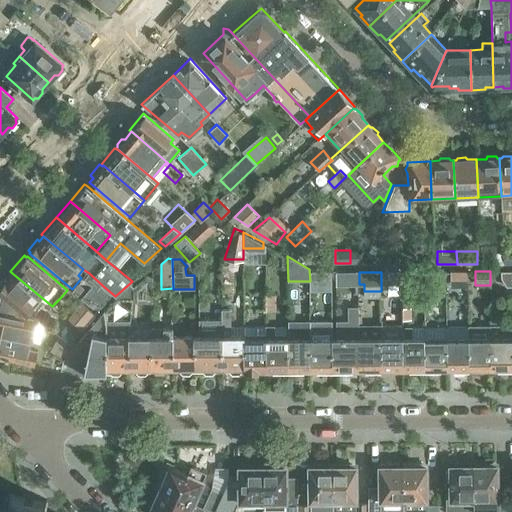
[(424,272),(424,281),(443,280),(443,272),(424,272)]
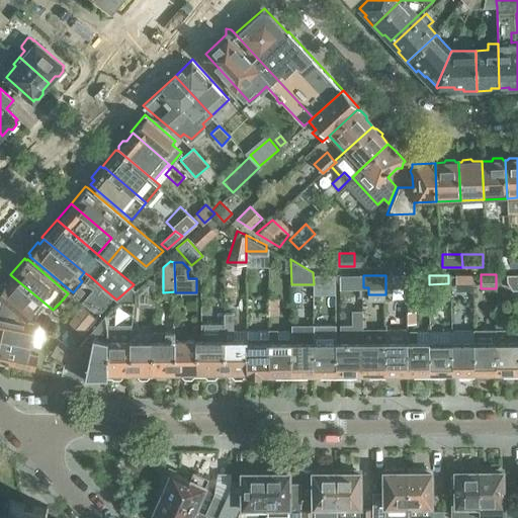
[(475,275),(456,275),(456,284),(473,284),(475,275)]
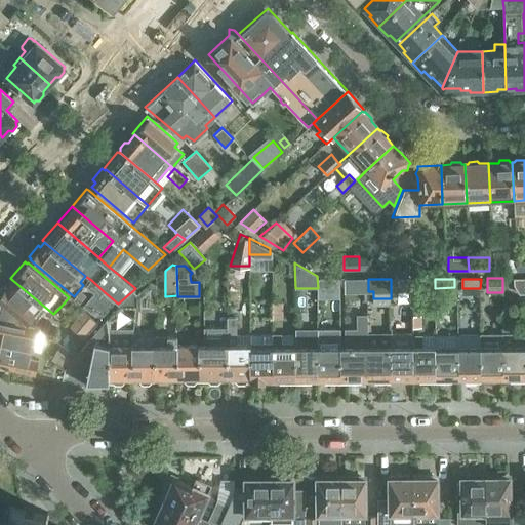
[(30,323),(36,325),(30,320),(42,305),(12,280),(7,286),(5,285),(0,290),(0,299),(1,300),(30,323)]
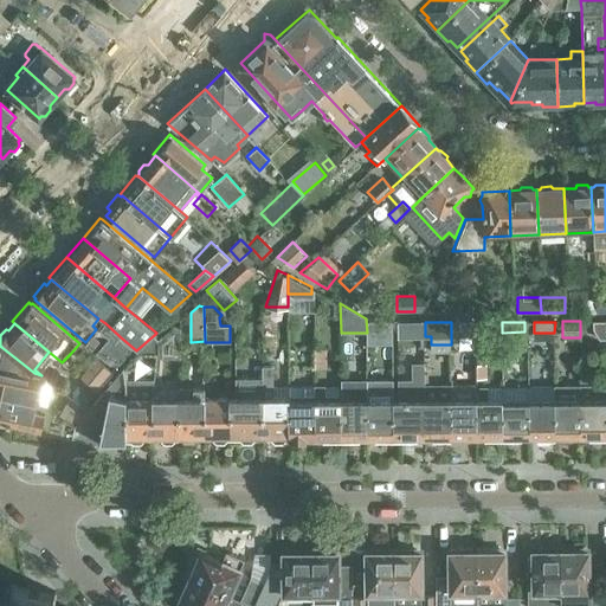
[(120,339),(121,337),(105,323),(100,330),(116,343),(120,339)]
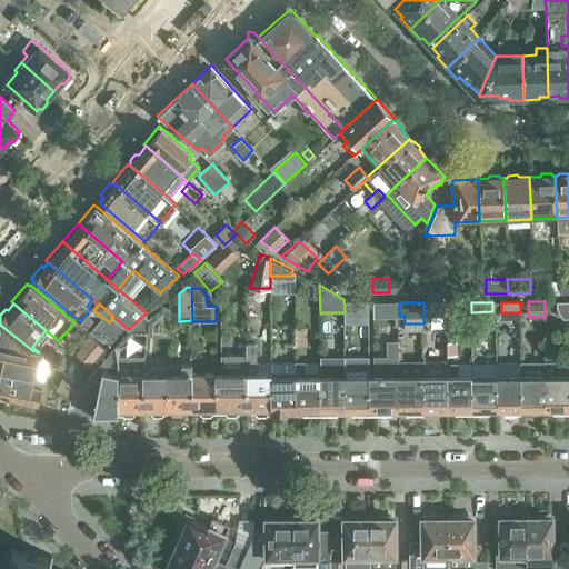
[(163,307),(151,318),(149,320),(149,325),(170,325),(170,309),(163,307)]
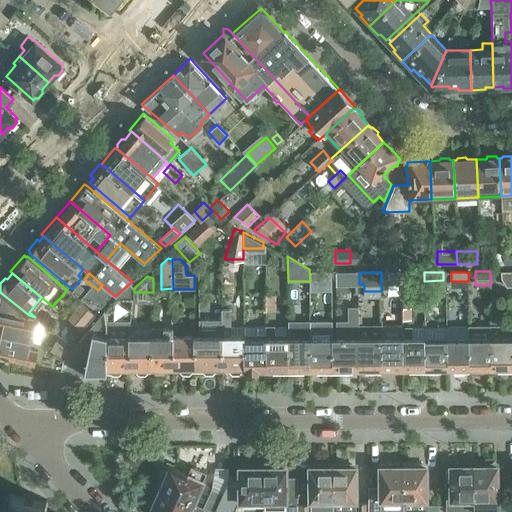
[(134,298),(134,292),(134,288),(130,283),(115,296),(113,299),(134,298)]
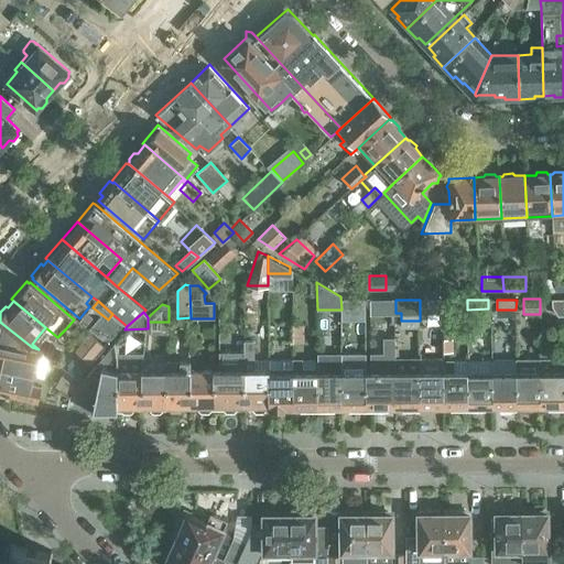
[(109,340),(122,324),(111,315),(96,333),(102,338),(104,337),(109,340)]
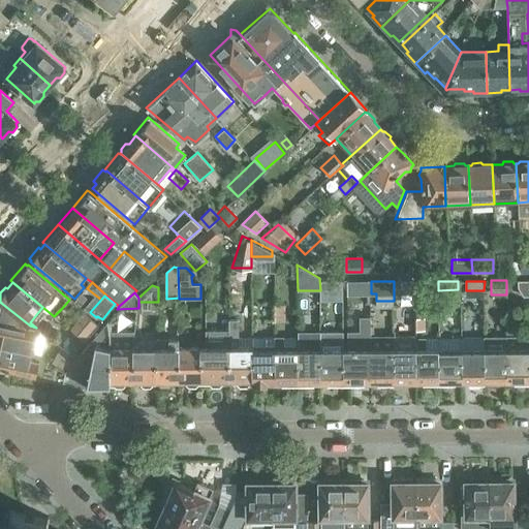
[(36,328),(30,325),(1,303),(0,310),(0,342),(31,349),(36,328)]
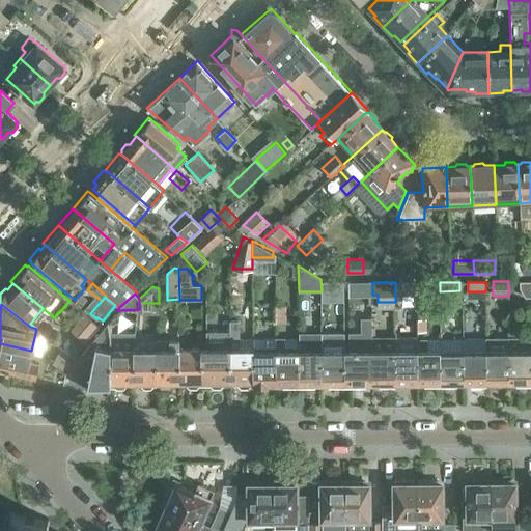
[(286,306),(277,306),(277,322),(286,322),(286,306)]
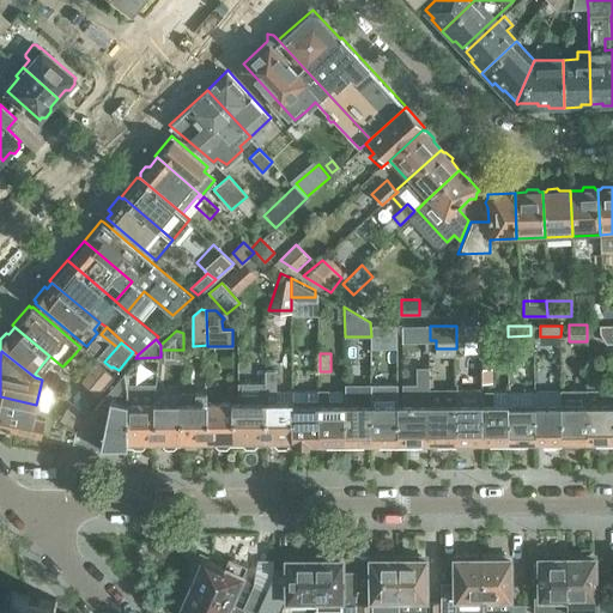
[(598,356),(588,357),(588,386),(594,386),(598,382),(598,356)]
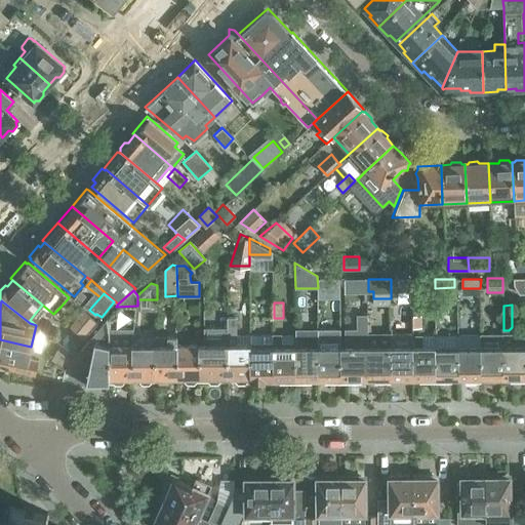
[(84,311),(70,327),(74,330),(76,332),(83,337),(84,338),(97,321),(84,311)]
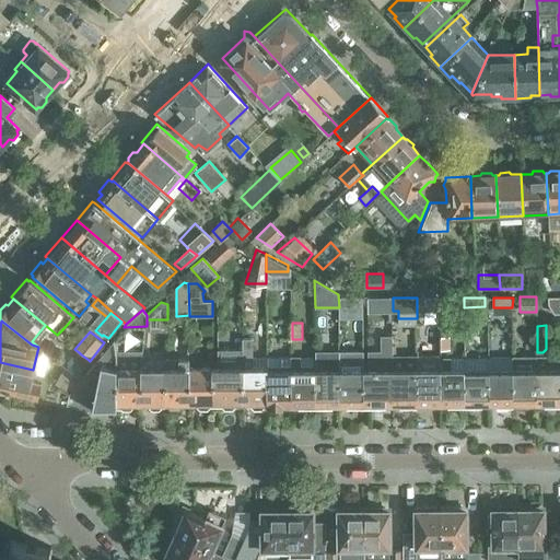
[(338,349),(339,349),(349,349),(349,334),(339,334),(339,341),(338,341),(338,349)]
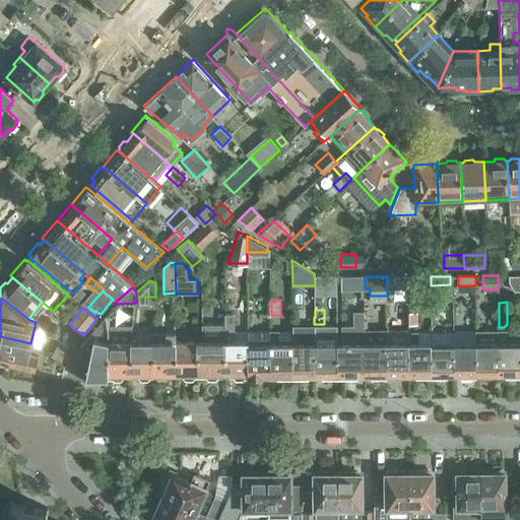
[(342,342),(337,342),(338,375),(342,375),(343,375),(347,378),(359,378),(359,375),(365,375),(365,330),(365,325),(365,312),(354,312),(353,325),(354,342),(342,342)]
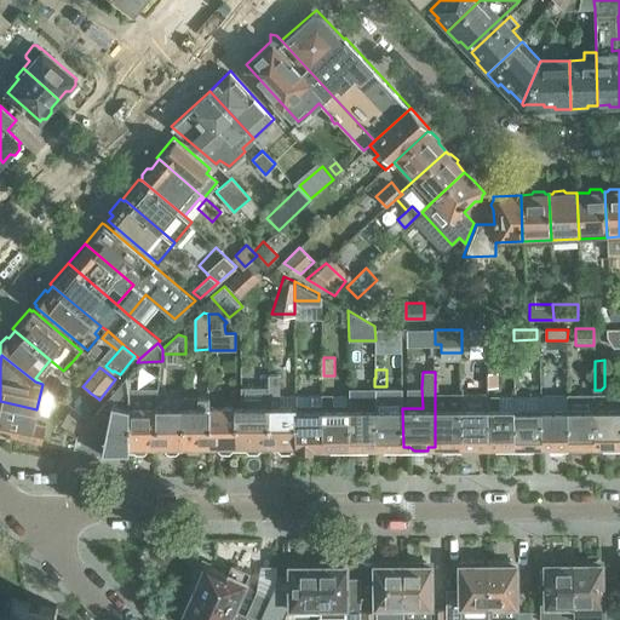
[(487,388),(487,372),(477,372),(477,388),(487,388)]
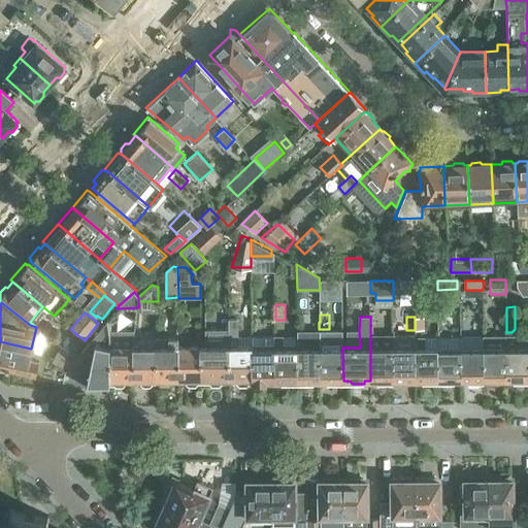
[(415,317),(415,330),(424,330),(424,317),(415,317)]
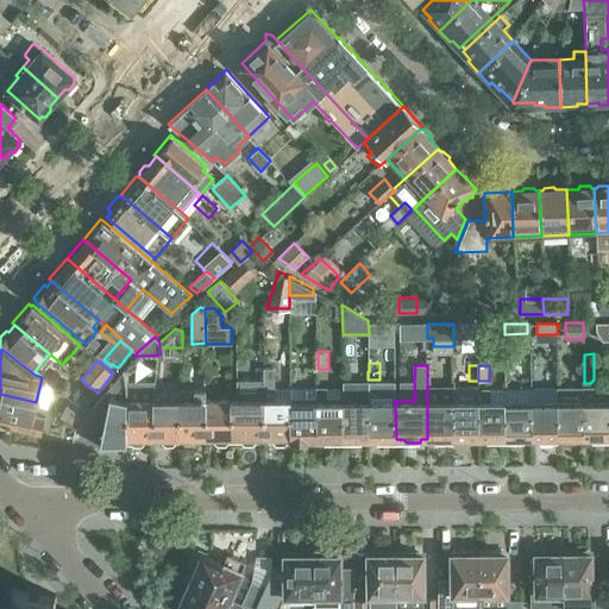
[(264,374),(264,380),(264,437),(272,437),(274,440),(276,444),(284,444),(288,440),(290,440),(290,399),(290,388),(275,388),(275,368),(264,368),(264,374)]
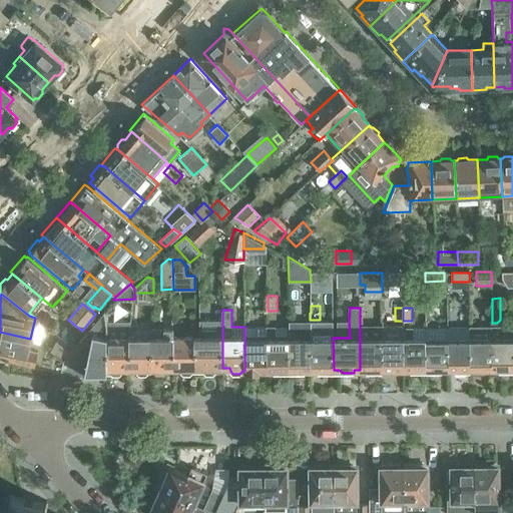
[(90,328),(80,341),(89,343),(84,373),(85,373),(106,373),(107,373),(107,372),(106,328),(105,322),(106,321),(104,311),(90,328)]
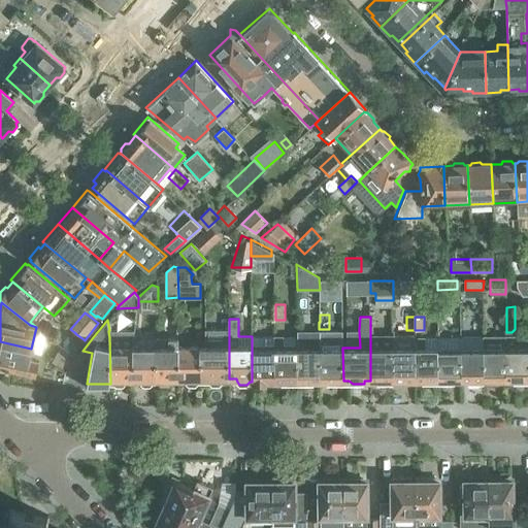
[(205,347),(205,382),(209,382),(212,385),(219,385),(222,383),(222,378),(229,378),(229,329),(205,329),(205,337),(205,347)]
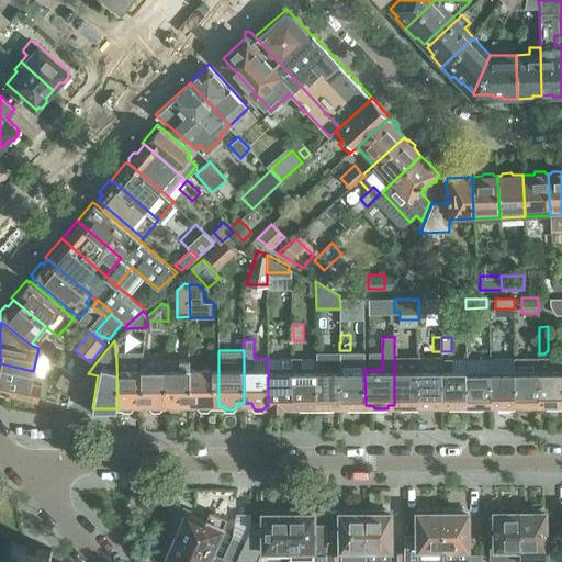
[(116,351),(115,352),(116,359),(117,407),(121,407),(123,411),(131,411),(134,407),(134,404),(142,404),(142,369),(142,361),(143,351),(116,351)]
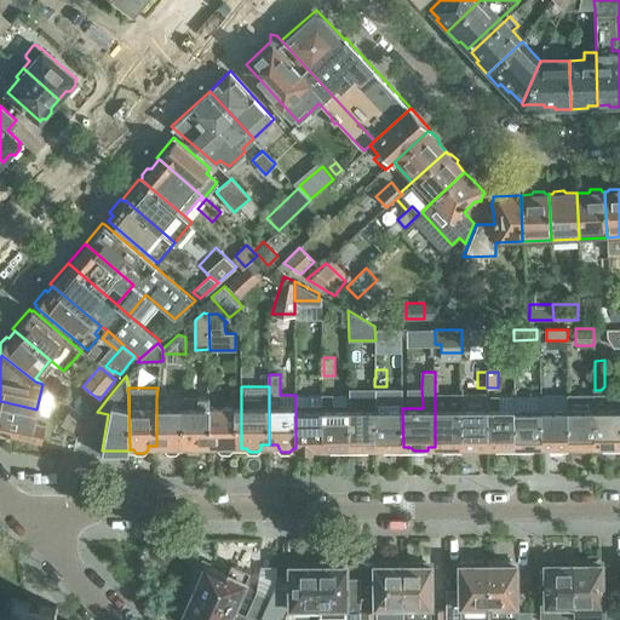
[(366,389),(349,389),(349,394),(349,399),(349,447),(350,447),(355,451),(368,451),(368,447),(375,447),(375,389),(366,389)]
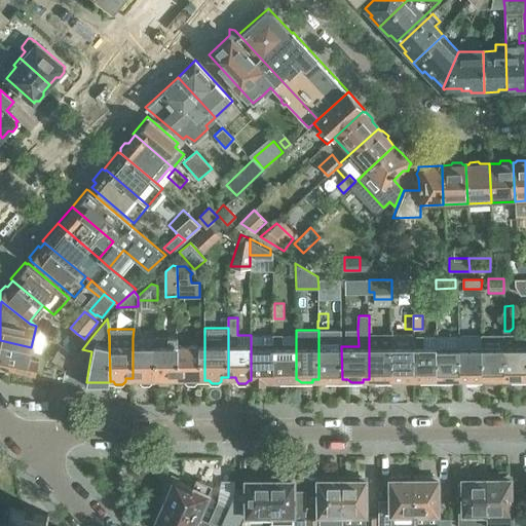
[(341,330),(318,330),(318,379),(326,379),(326,382),(337,382),(340,379),(342,379),(341,346),(341,330)]
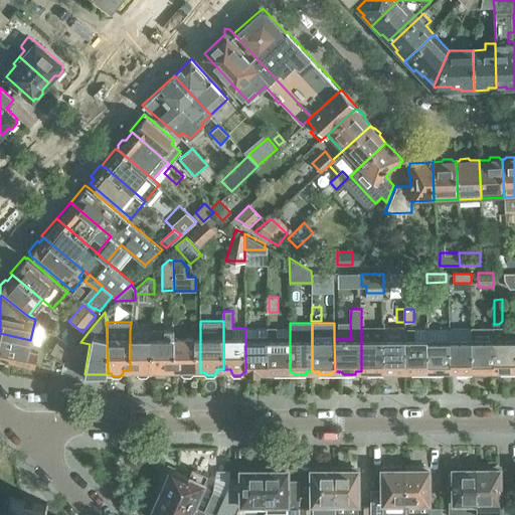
[(61,331),(61,338),(70,345),(81,331),(74,326),(72,324),(66,325),(61,331)]
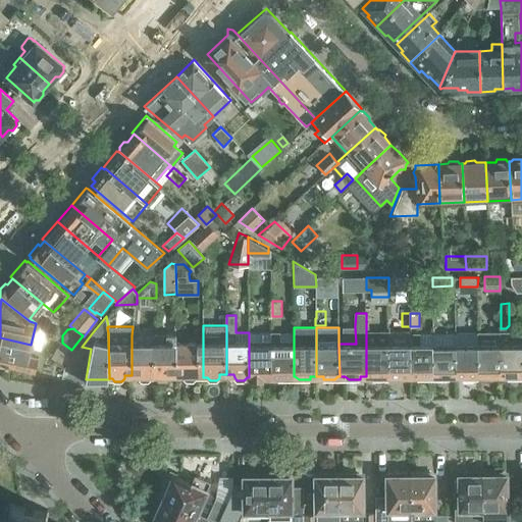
[(272,331),(249,332),(249,342),(249,377),(250,377),(250,376),(251,376),(254,380),(261,380),(265,376),(271,376),(272,331)]
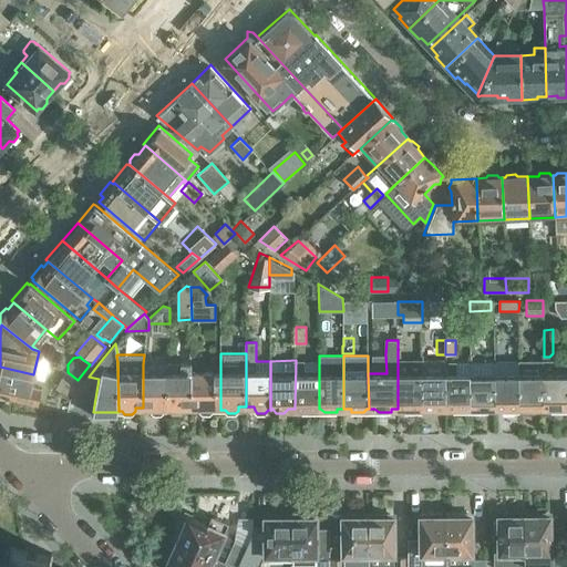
[(318,409),(319,409),(319,364),(319,360),(296,360),(295,409),(302,409),(302,413),(315,413),(318,409)]
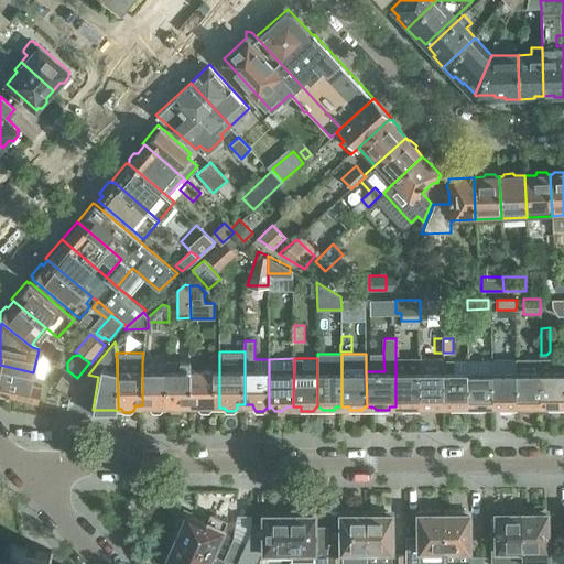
[(420,358),(396,358),(396,407),(403,407),(403,410),(415,410),(418,405),(420,405),(420,371),(420,358)]
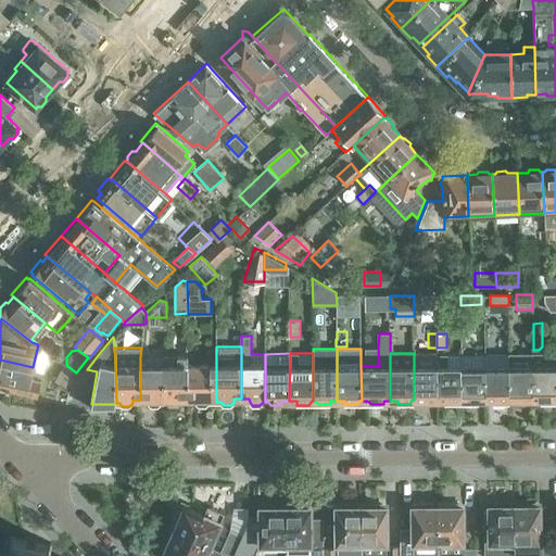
[(555,353),(533,354),(533,400),(541,400),(541,403),(553,403),(555,400),(555,399),(555,353)]
